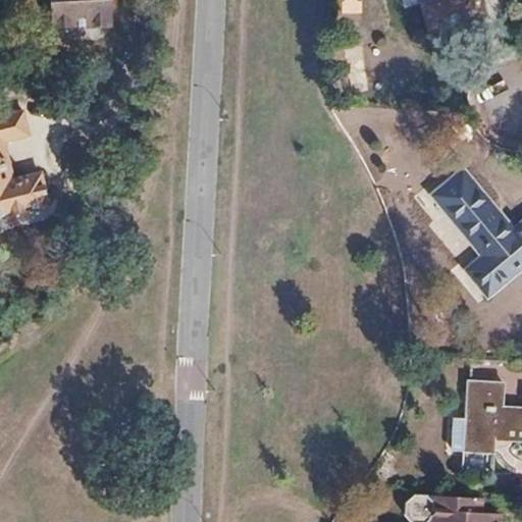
[(44,0),(46,22),(50,20),(51,37),(106,34),(103,0),(44,0)]
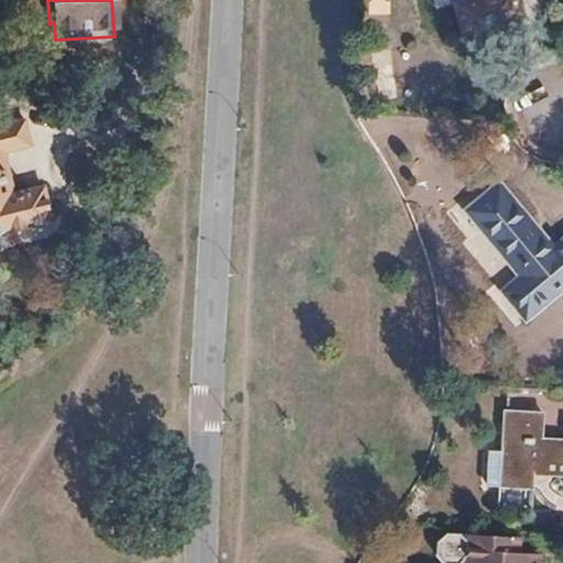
[(463,0),(453,3),(463,33),(522,15),(517,0),(463,0)]
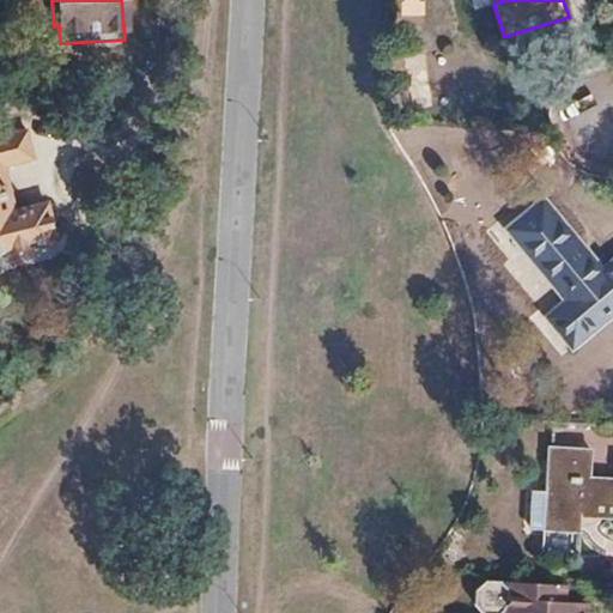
[(40,194),(26,139),(0,146),(0,290),(60,275),(52,240),(16,247),(5,202),(40,194)]
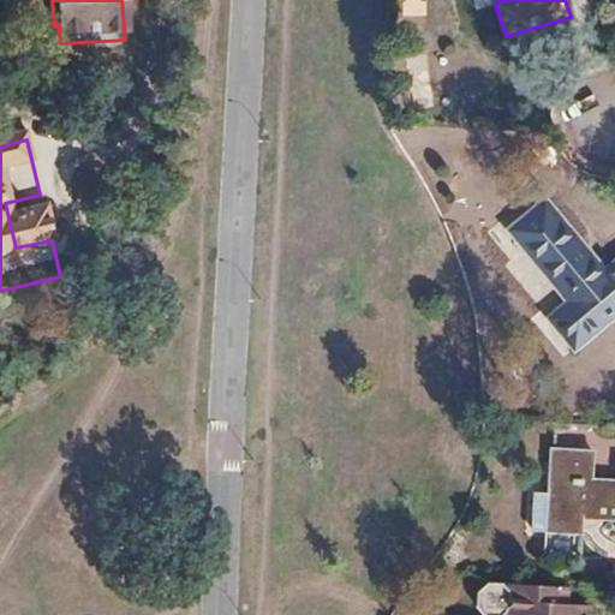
[(577,347),(614,314),(614,263),(609,269),(549,199),(509,233),(569,302),(551,317),(577,347)]
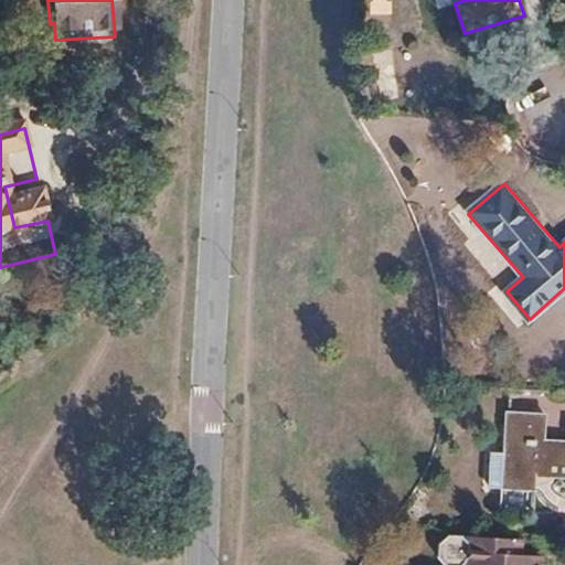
[(545,415),(510,414),(504,489),(536,491),(537,475),(564,475),(564,443),(544,443),(545,415)]
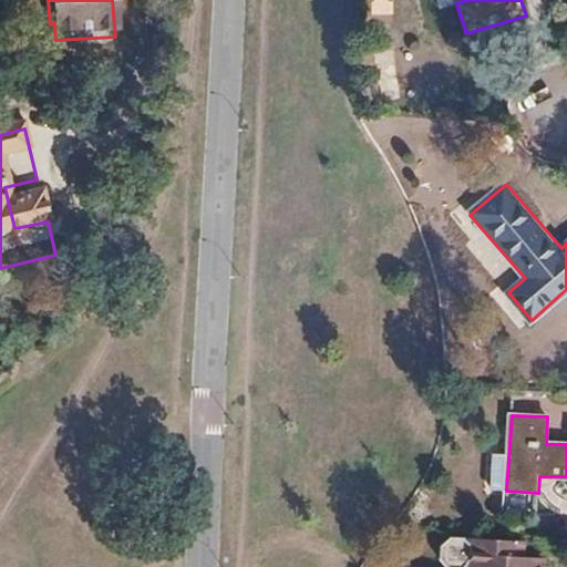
[(506,491),(508,456),(493,455),(491,491),(506,491)]
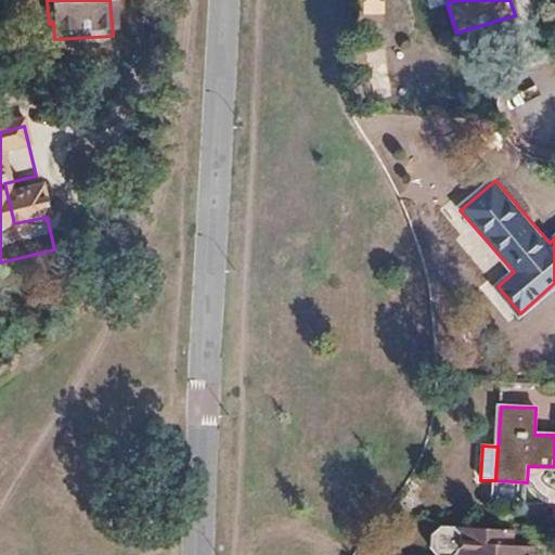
[(512,546),(513,531),(459,528),(459,537),(450,528),(437,528),(428,536),(428,546),(435,554),(451,554),(453,554),(456,554),(533,554),(533,547),(512,546)]
